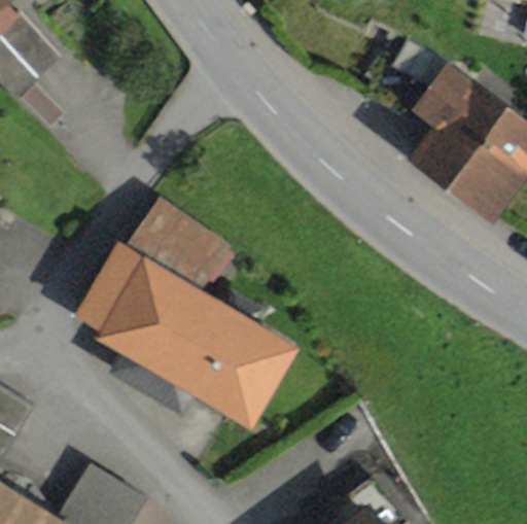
[(0,0),(0,80),(13,97),(64,54),(23,5),(19,8),(15,4),(20,0),(0,0)]
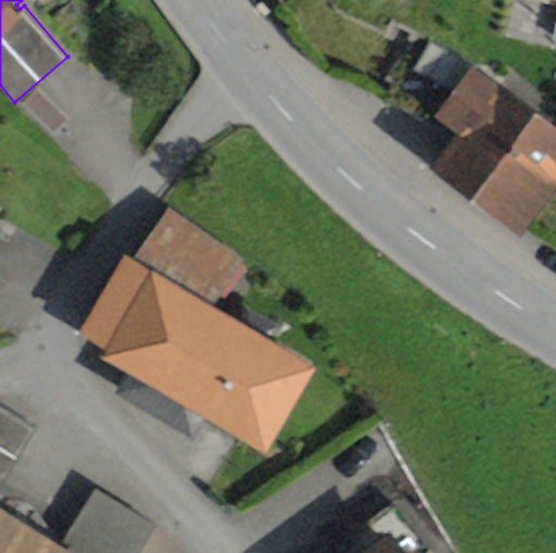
[(555,189),(555,130),(472,67),(433,117),(457,135),(431,168),(520,236),(555,189)]
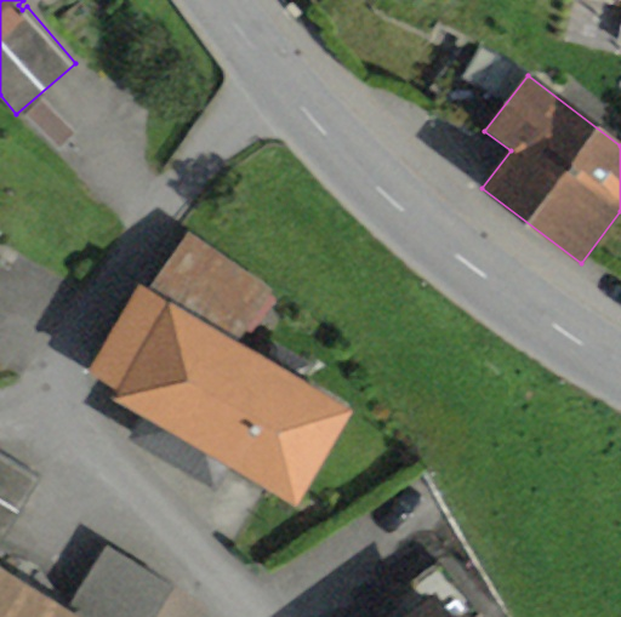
[(148,287),(138,283),(85,372),(119,392),(114,400),(141,416),(127,439),(216,491),(229,469),(296,508),(355,409),(239,341),(272,289),(189,230),(148,287)]
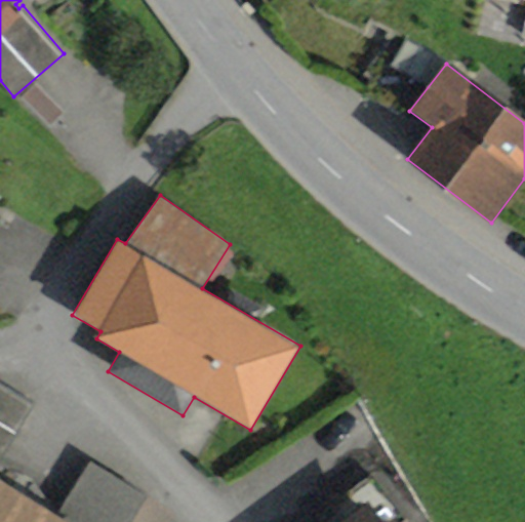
[(0,459),(35,401),(0,380),(0,459)]
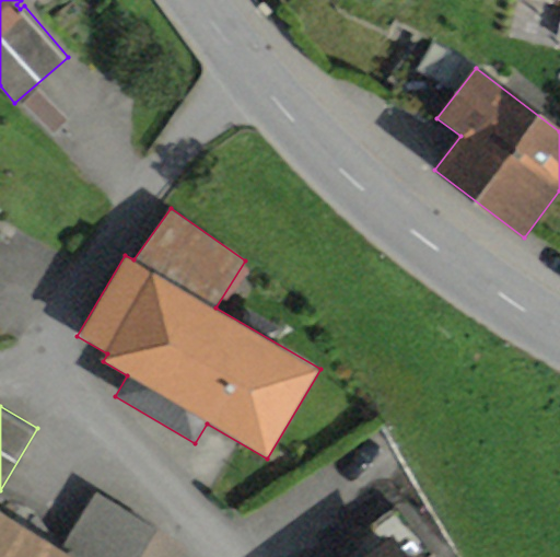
[(65,553),(0,514),(0,556),(142,556),(159,530),(98,495),(65,553)]
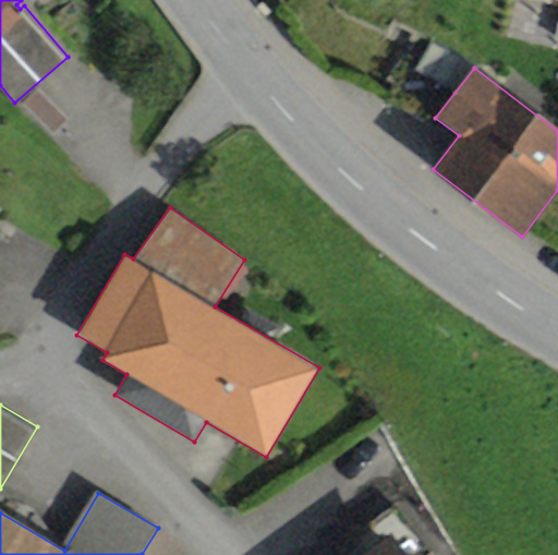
[(408,554),(393,534),(364,554),(408,554)]
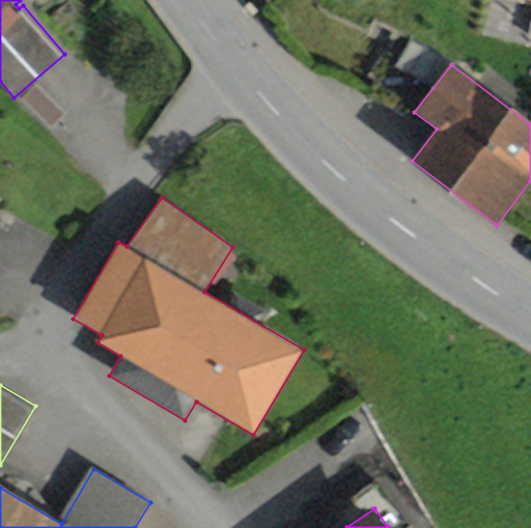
All buildings are outlined.
